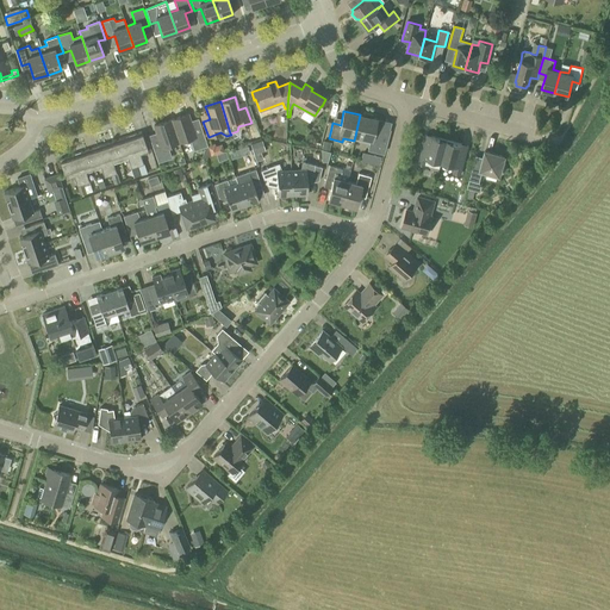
[(170,120),(179,143),(190,138),(192,144),(197,143),(199,149),(204,148),(204,149),(201,159),(211,156),(203,132),(194,135),(187,114),(170,120)]
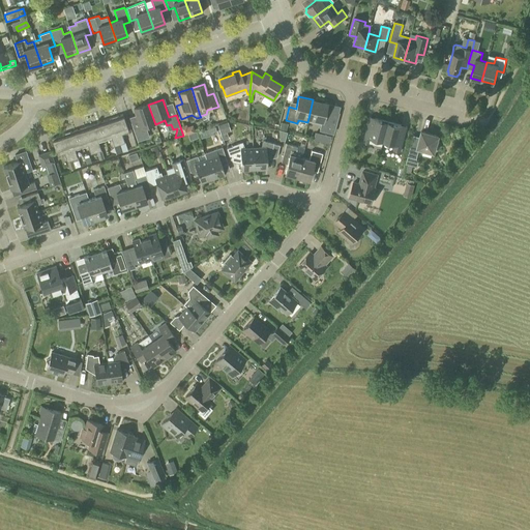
[(308,118),(322,121),(320,130),(333,134),(337,115),(325,112),(326,104),(313,99),(308,118)]
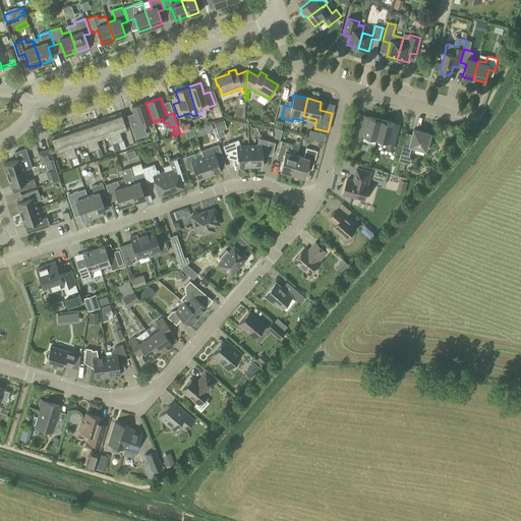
[(143,125),(153,122),(146,103),(131,108),(137,125),(130,127),(134,139),(147,135),(145,130),(143,125)]
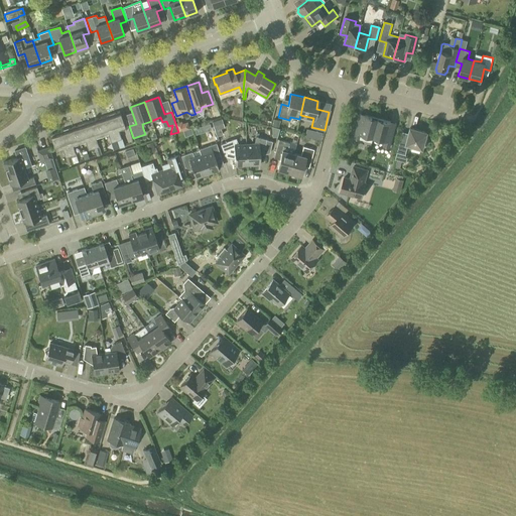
[(108,115),(117,140),(121,139),(118,131),(125,129),(119,112),(108,115)]
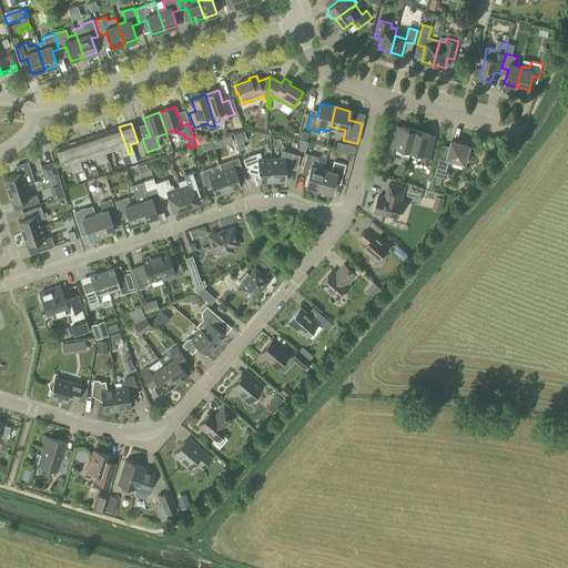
[(388,151),(409,156),(411,151),(411,150),(415,132),(409,130),(409,129),(396,125),(388,151)]
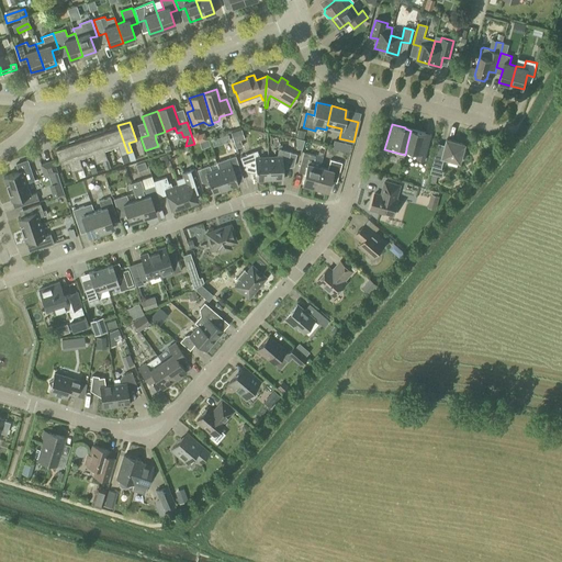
[(121,155),(127,153),(117,125),(107,130),(112,148),(117,146),(121,155)]
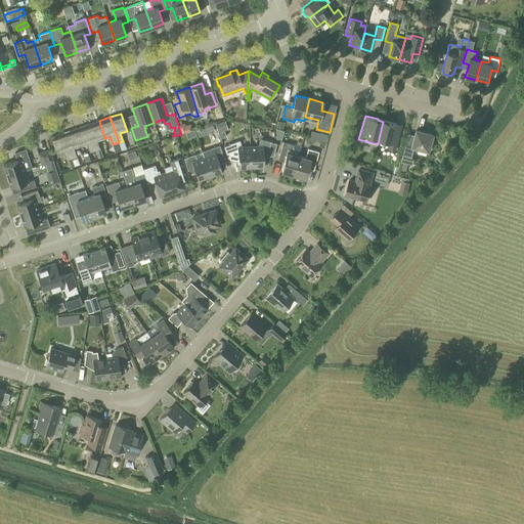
[(97,140),(104,138),(99,121),(86,125),(94,150),(95,150),(98,159),(103,157),(100,148),(99,149),(97,140)]
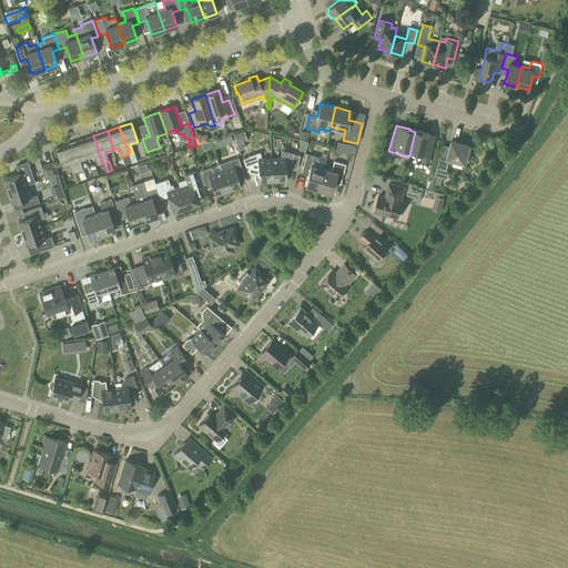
[(211,139),(209,131),(196,134),(199,142),(211,139)]
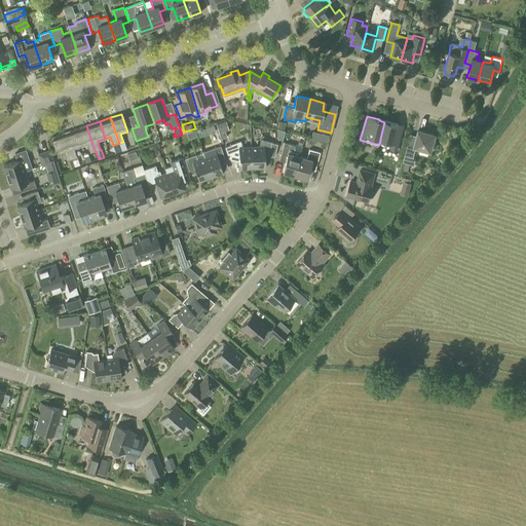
[(225,121),(216,124),(219,133),(228,129),(225,121)]
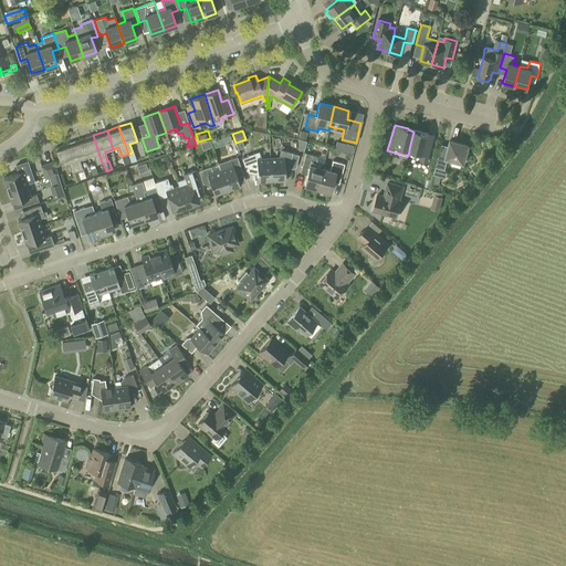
[(427,161),(431,145),(433,135),(428,134),(420,132),(420,133),(413,132),(409,149),(409,150),(421,153),(420,159),(427,161)]
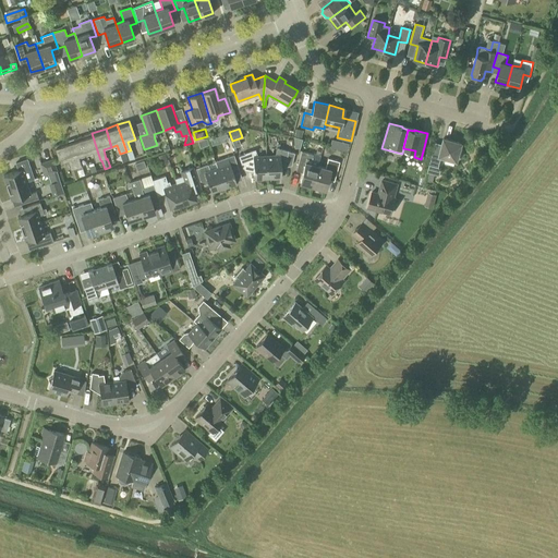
[(95,162),(100,160),(92,133),(80,137),(86,156),(92,154),(95,162)]
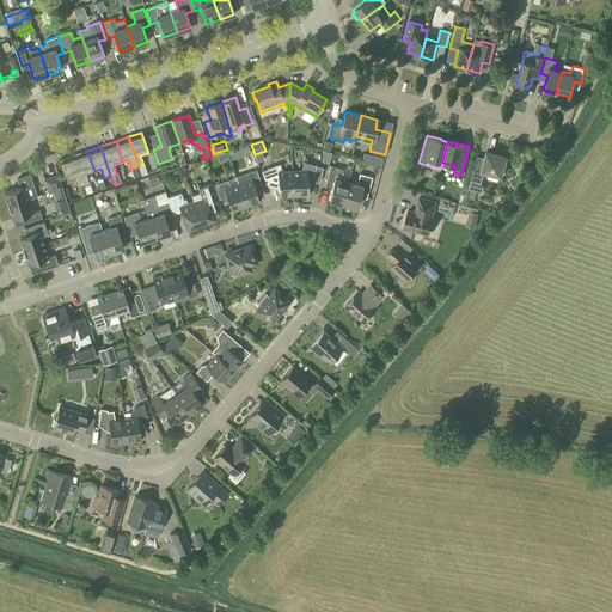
[(250,153),(249,146),(239,150),(242,157),(250,153)]
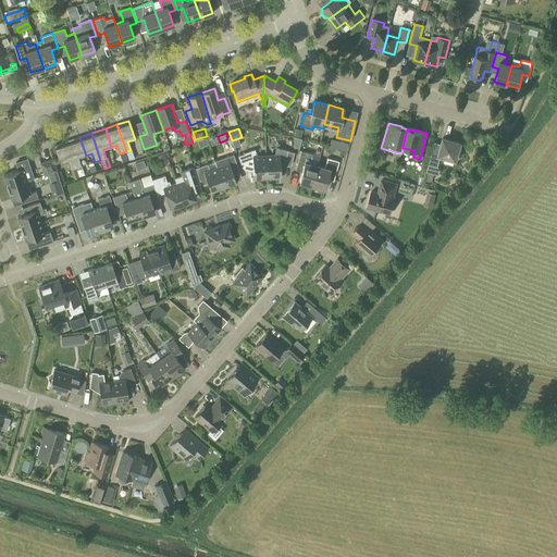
[(78,158),(86,156),(79,137),(66,141),(76,169),(82,166),(78,158)]
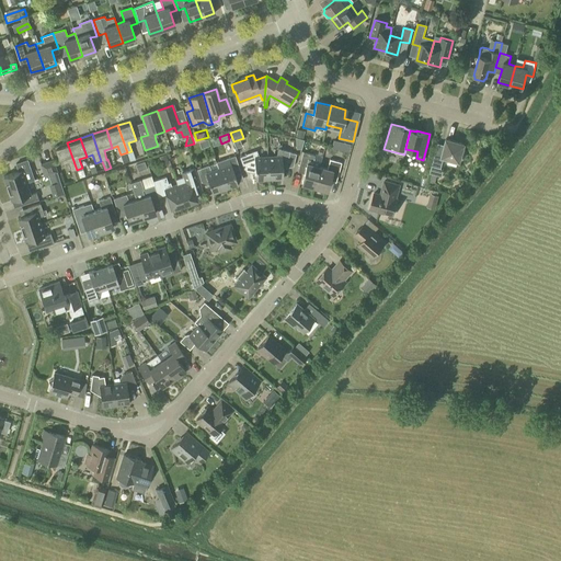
[(459,161),(464,144),(446,138),(444,145),(437,144),(430,173),(442,176),(444,172),(441,168),(444,157),(459,161)]
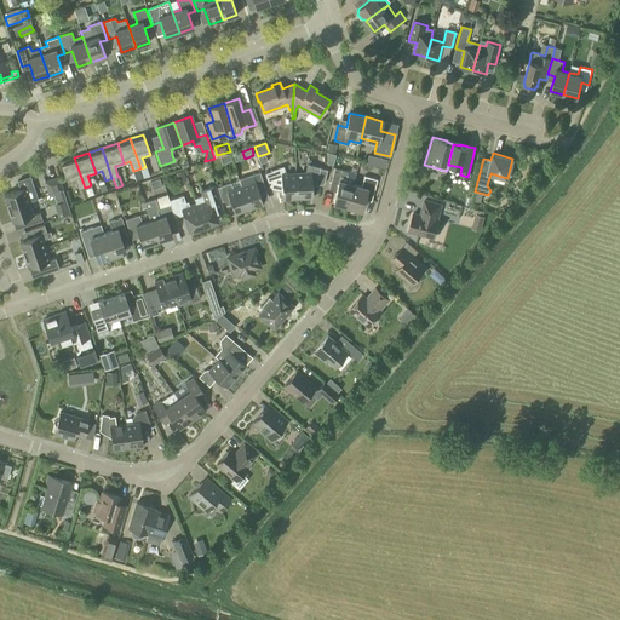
[(87,197),(85,188),(74,158),(59,162),(67,183),(75,181),(78,190),(81,200),(87,197)]
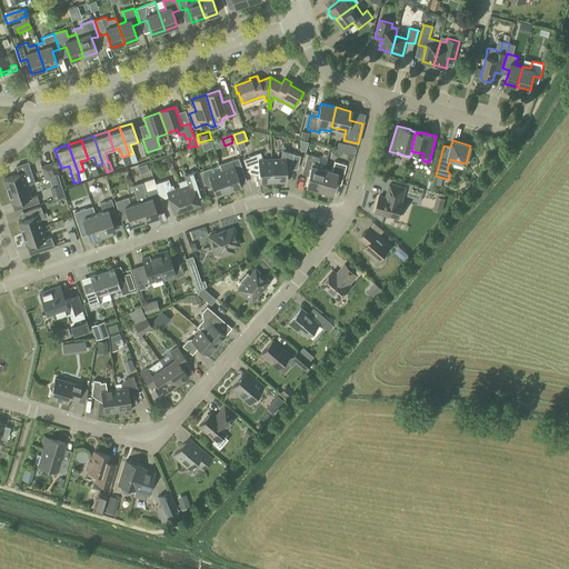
[(353,155),(355,147),(347,145),(345,152),(353,155)]
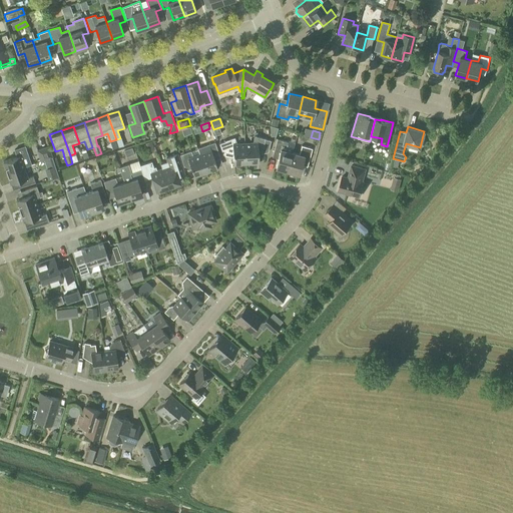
[(244,143),(245,162),(250,162),(250,164),(259,164),(258,151),(262,151),(268,152),(271,140),(265,139),(266,138),(254,136),(252,143),(244,143)]
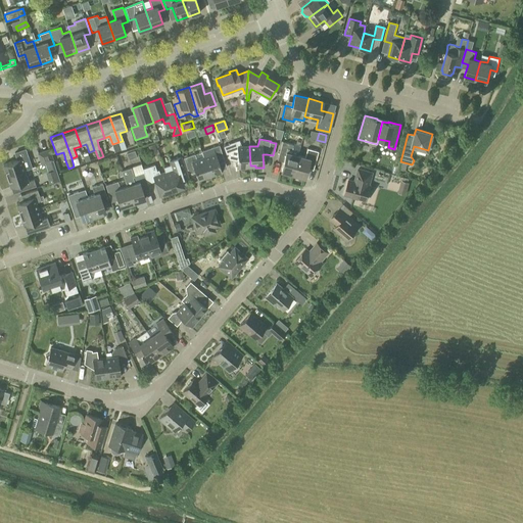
[(250,165),(249,146),(241,147),(239,140),(229,144),(223,146),(227,158),(233,155),(237,155),(238,169),(245,169),(245,165),(250,165)]
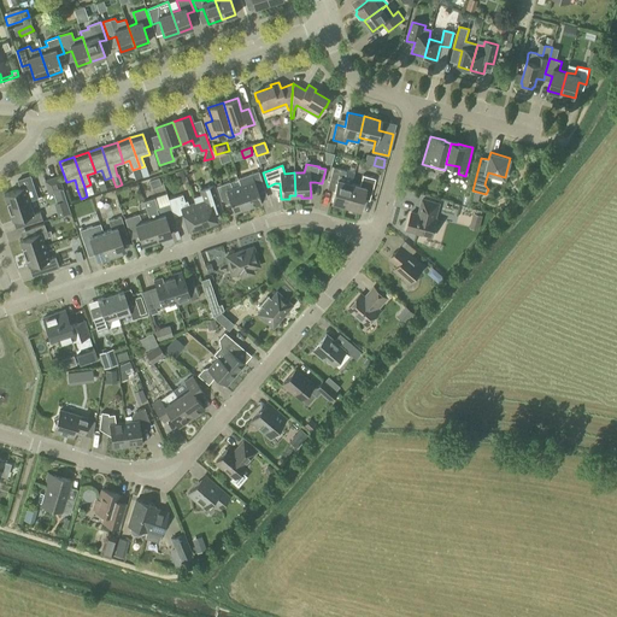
[(351,183),(352,183),(353,178),(345,176),(346,171),(333,168),(328,183),(335,186),(330,201),(334,203),(333,205),(342,207),(344,205),(345,205),(351,183)]
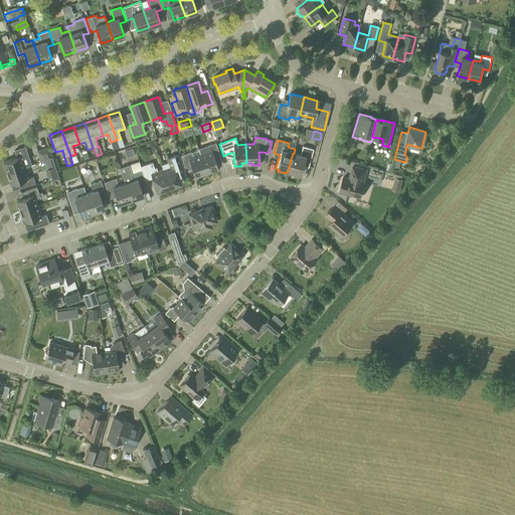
[(155,150),(152,142),(145,144),(148,152),(155,150)]
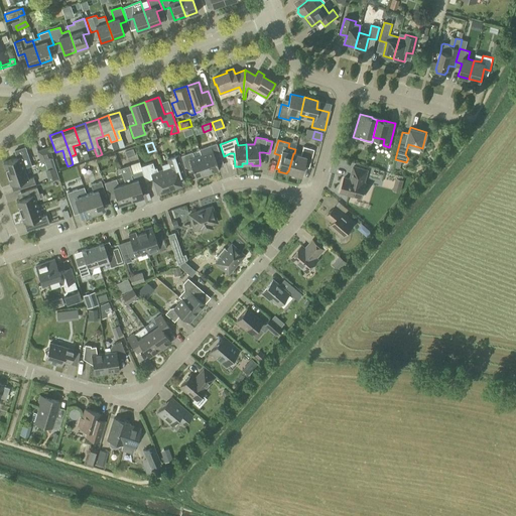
[(201,155),(207,172),(211,171),(212,173),(219,170),(214,157),(220,155),(216,144),(210,146),(211,146),(205,148),(207,153),(201,155)]
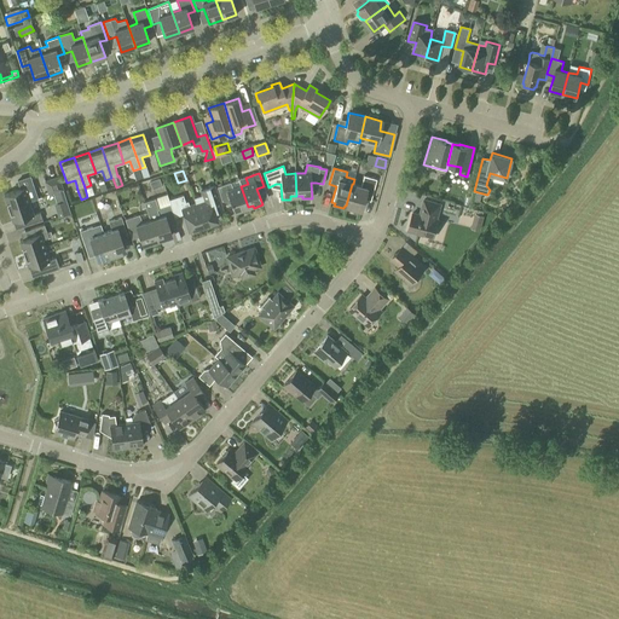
[(56,192),(63,190),(58,175),(44,181),(48,195),(53,194),(56,192)]
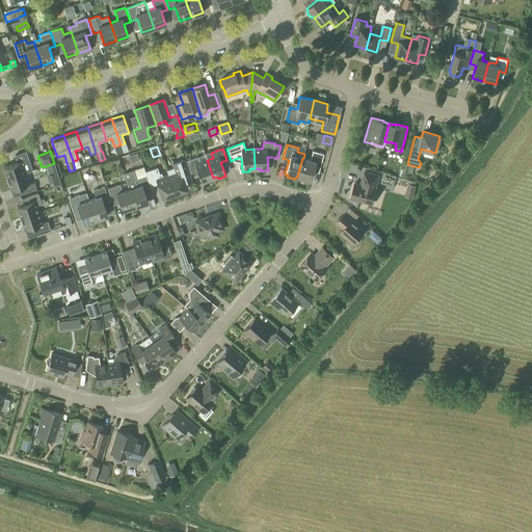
[(302,158),(297,177),(310,181),(314,166),(319,168),(323,154),(312,151),(310,160),(303,158),(302,158)]
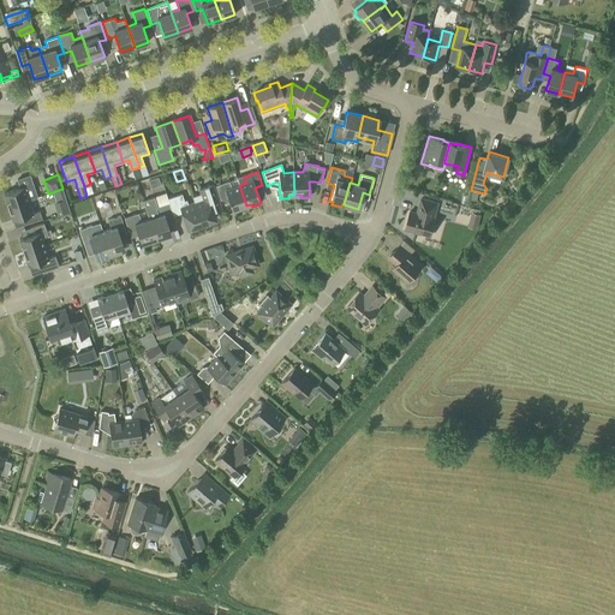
[(159,178),(149,180),(151,187),(161,185),(159,178)]
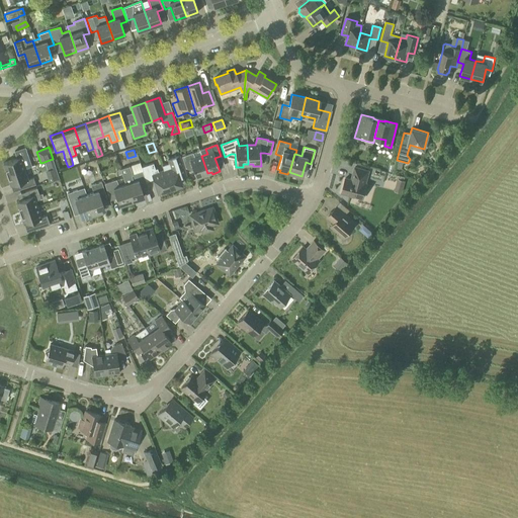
[(207,173),(201,156),(194,159),(192,153),(181,157),(185,168),(191,166),(196,179),(203,177),(202,175),(207,173)]
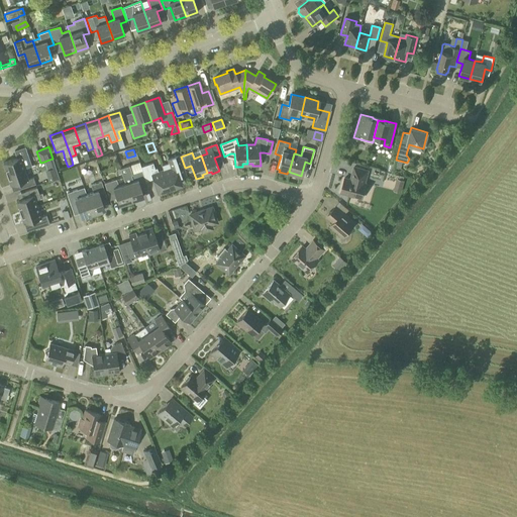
[(31,166),(27,154),(3,163),(7,174),(23,169),(31,166)]
